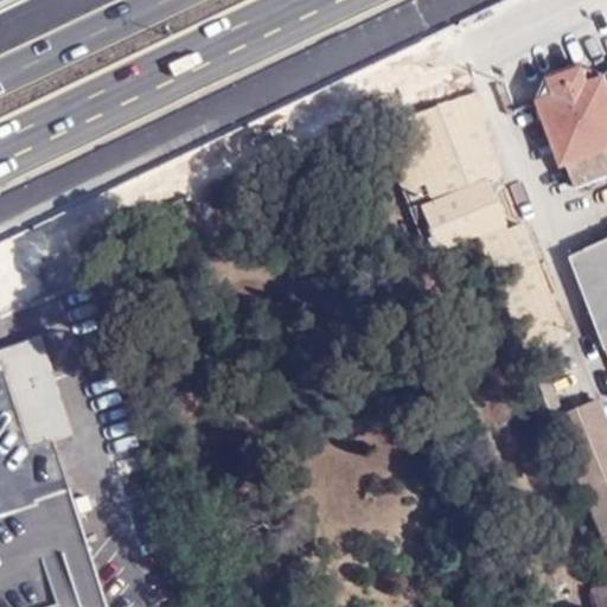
[(551,78),(557,96),(589,85),(583,68),(551,78)]
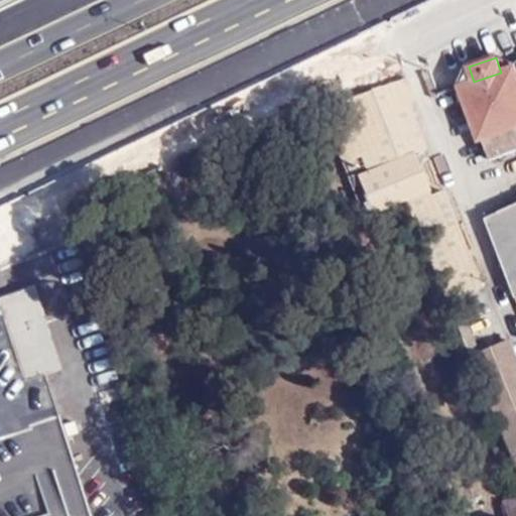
[(515,67),(501,73),(474,82),(460,88),(479,139),(482,139),(489,159),(515,149),(515,67)]
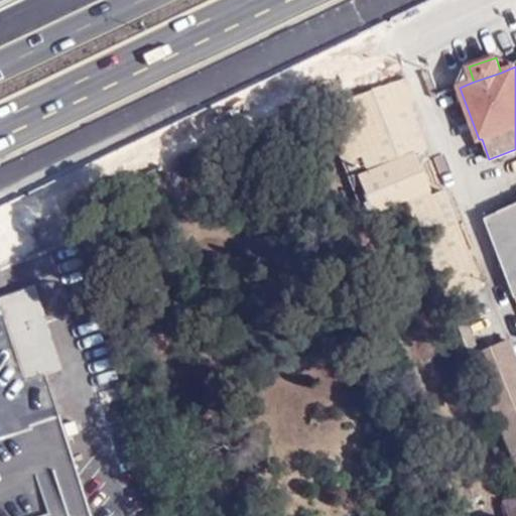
[(340,103),(325,116),(342,162),(361,154),(367,170),(356,174),(372,213),(405,200),(446,301),(453,299),(482,287),(443,188),(426,196),(423,190),(426,188),(415,160),(425,156),(422,147),(425,146),(406,97),(412,94),(405,77),(371,89),(371,92),(340,103)]
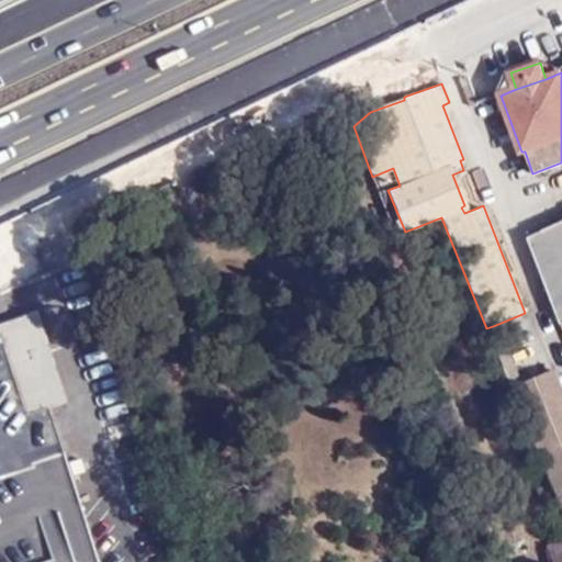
[(561,222),(529,237),(553,302),(561,325),(561,222)]
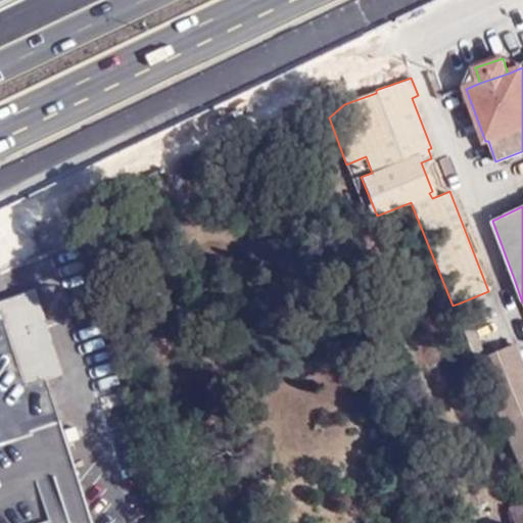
[(0,522),(58,522),(29,431),(46,426),(58,422),(44,378),(62,372),(36,289),(0,299),(0,300),(1,306),(0,306),(0,522)]
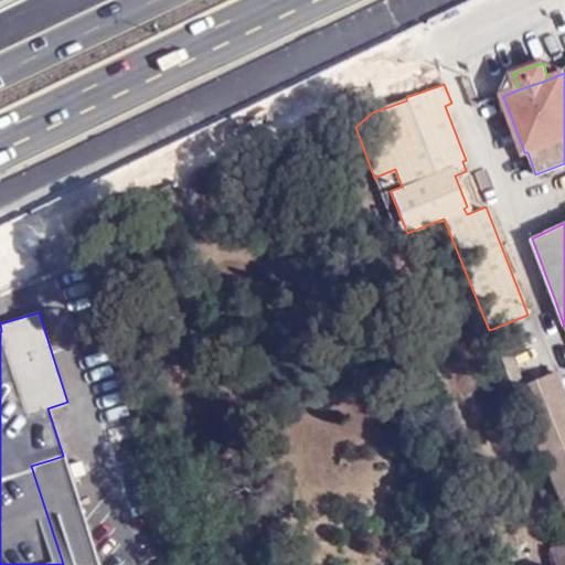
[(512,366),(496,328),(489,330),(505,369),(512,366)]
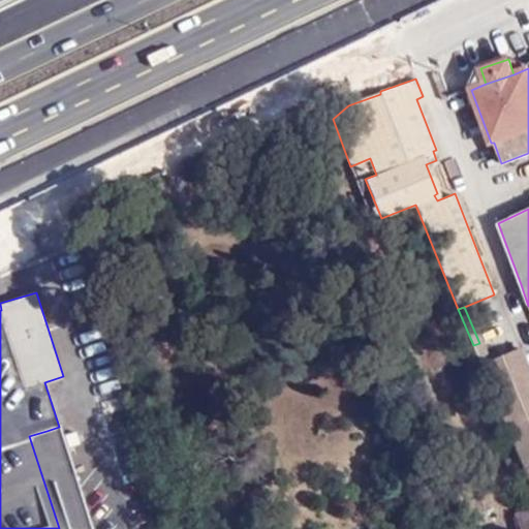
[(521,466),(528,486),(528,485),(528,367),(522,348),(480,364),(517,456),(521,466)]
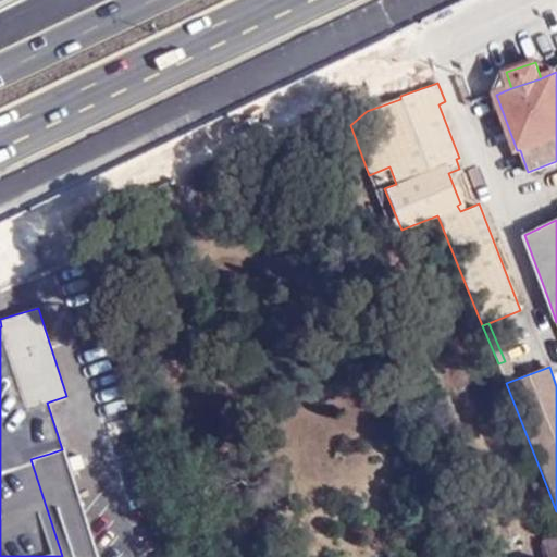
[(62,449),(49,454),(67,507),(79,504),(62,449)]
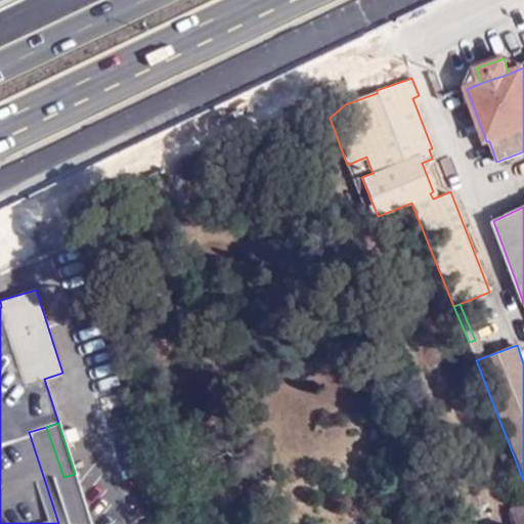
[(506,466),(516,462),(512,451),(501,455),(506,466)]
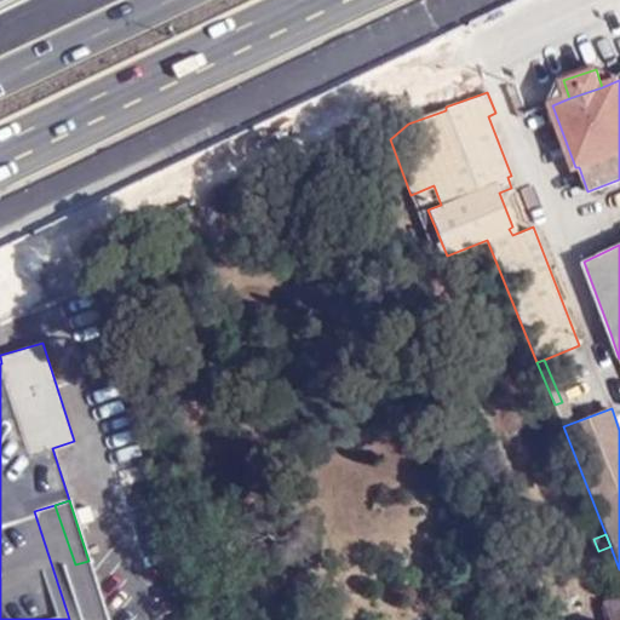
[(619,619),(619,597),(603,603),(609,619),(619,619)]
